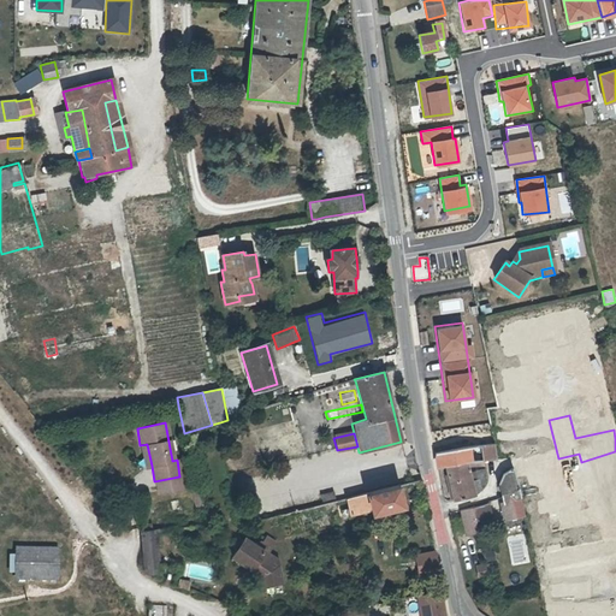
[(144,467),(152,466),(147,444),(140,445),(144,467)]
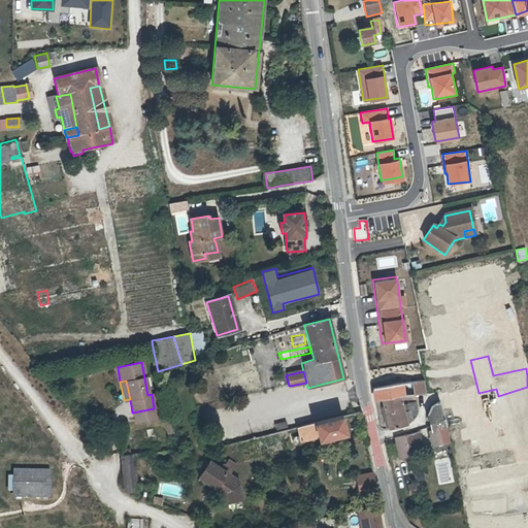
[(413,383),(415,395),(425,393),(425,392),(423,381),(413,383)]
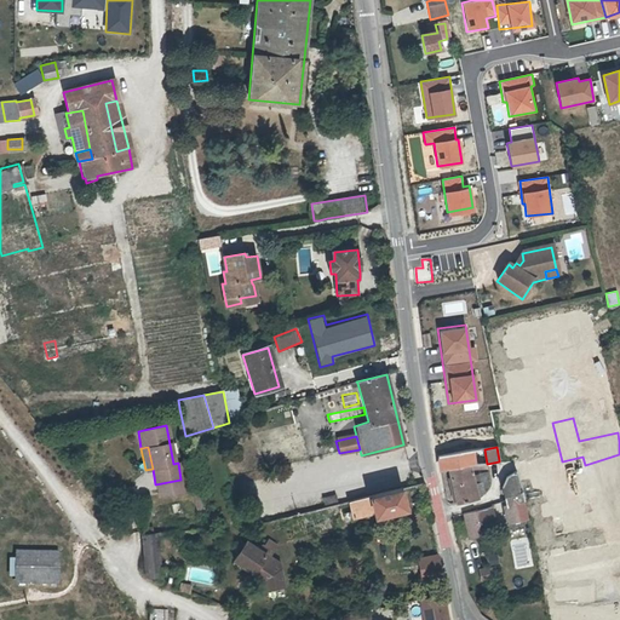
[(469,465),(468,452),(438,457),(440,469),(447,469),(469,465)]
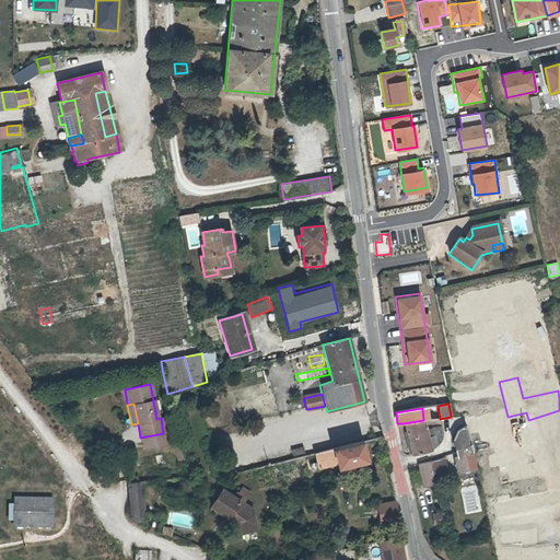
[(440,419),(423,420),(404,423),(410,453),(430,450),(436,443),(435,440),(442,438),(441,428),(432,429),(434,438),(428,440),(426,426),(440,423),(440,419)]
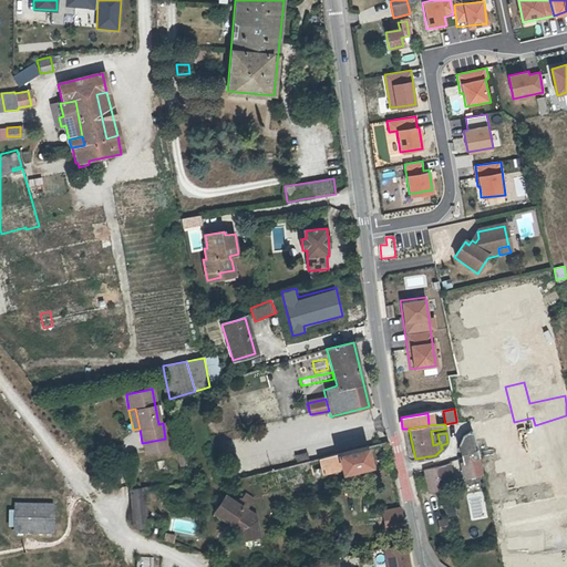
[(470,430),(471,432),(474,447),(491,444),(486,426),(470,430)]
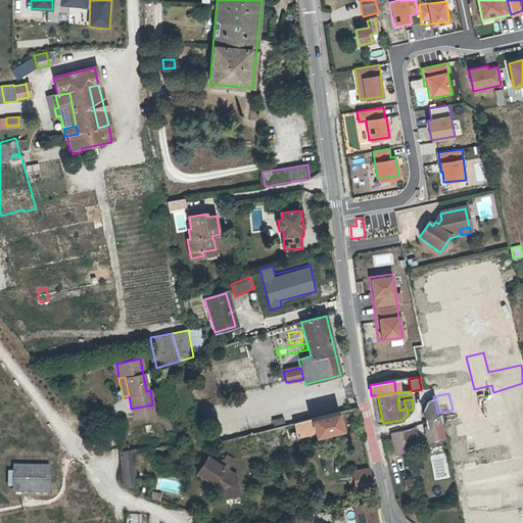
[(426,424),(428,432),(440,430),(440,427),(437,413),(434,398),(427,401),(423,409),(426,423),(426,424)]
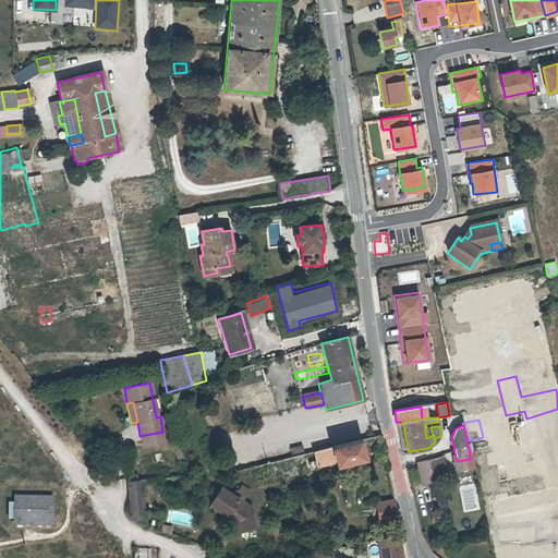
[(140,436),(142,447),(165,443),(162,432),(140,436)]
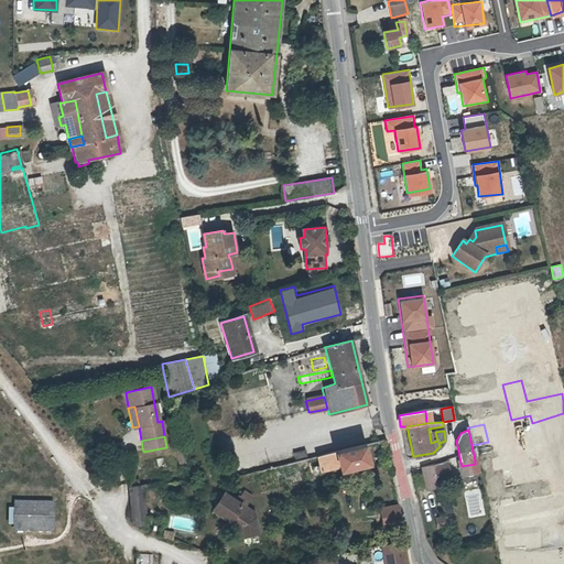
[(335,451),(339,467),(340,470),(368,464),(364,444),(335,451)]
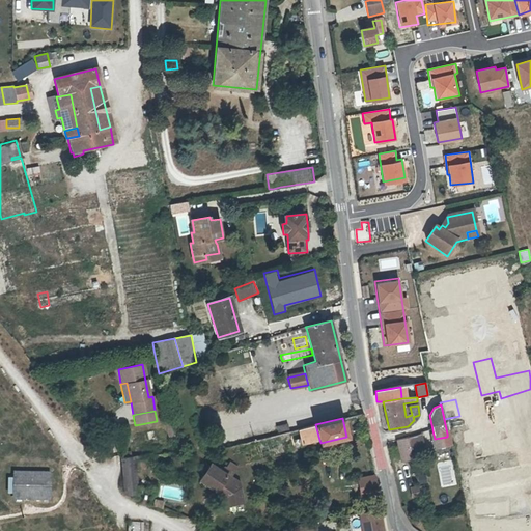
[(169,420),(164,421),(167,436),(172,435),(169,420)]
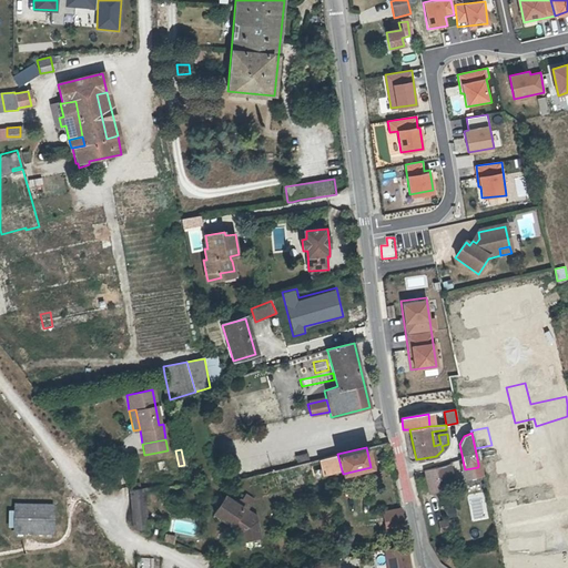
[(318,458),(321,468),(323,475),(342,470),(337,454),(318,458)]
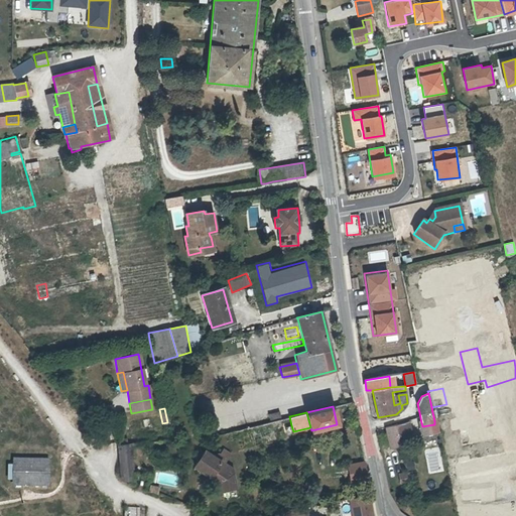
[(422,426),(420,418),(418,419),(420,432),(435,429),(435,425),(422,428),(422,426)]
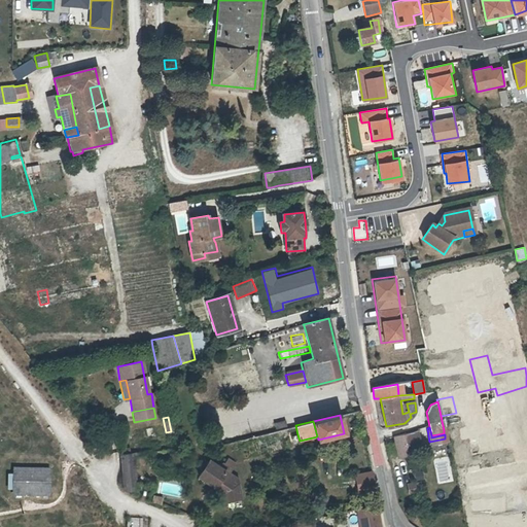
[(405,433),(406,441),(420,437),(418,429),(405,433)]
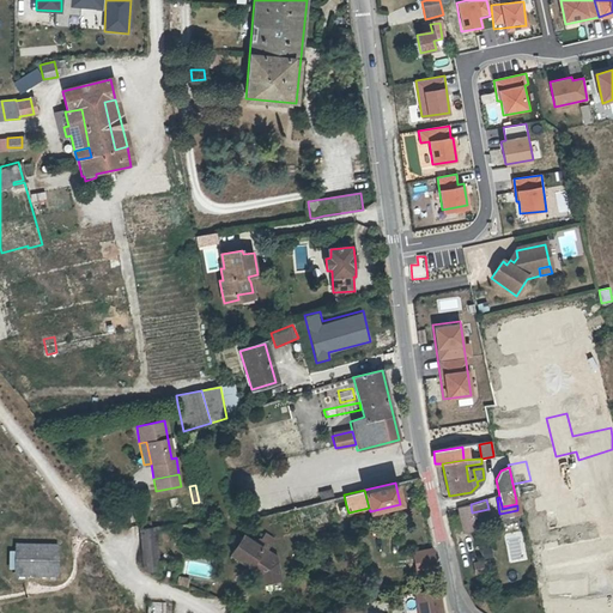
[(457,508),(461,528),(466,532),(475,529),(474,526),(472,513),(471,504),(457,508)]
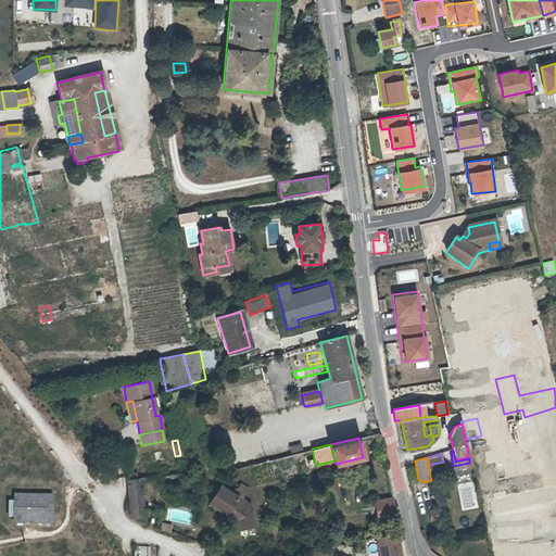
[(445,475),(443,462),(428,465),(430,477),(445,475)]
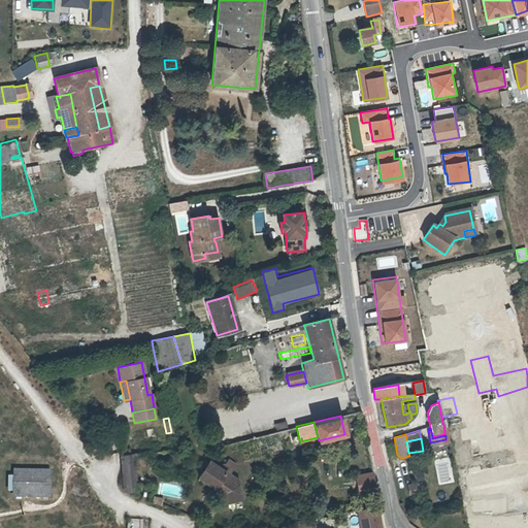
[(138,495),(135,453),(122,453),(126,491),(138,495)]
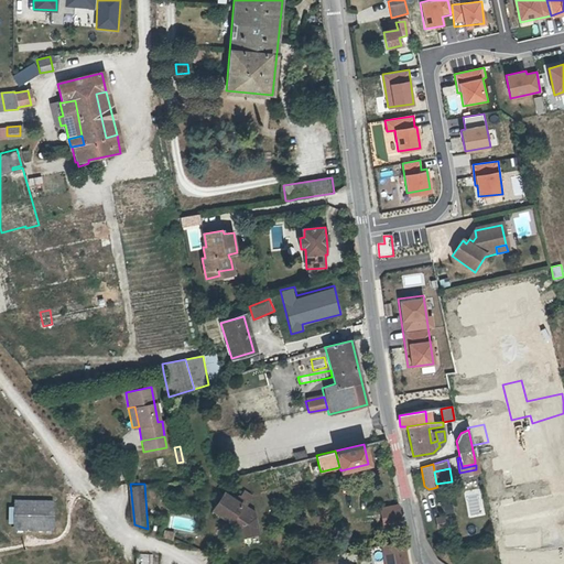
[(239,521),(240,528),(241,535),(258,532),(253,511),(245,505),(247,500),(238,495),(231,497),(224,491),(212,509),(225,518),(227,513),(239,521)]
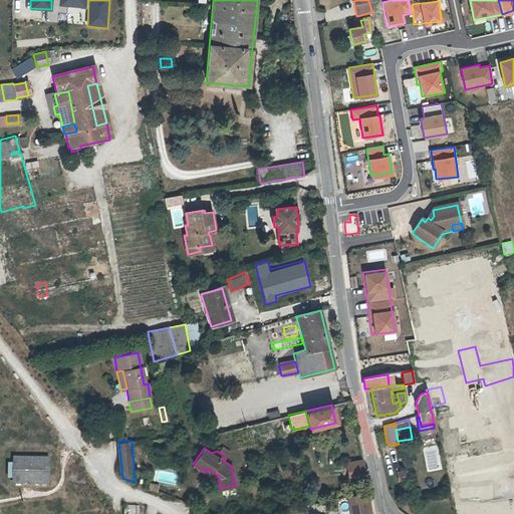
[(16,457),(15,484),(48,485),(47,458),(16,457)]
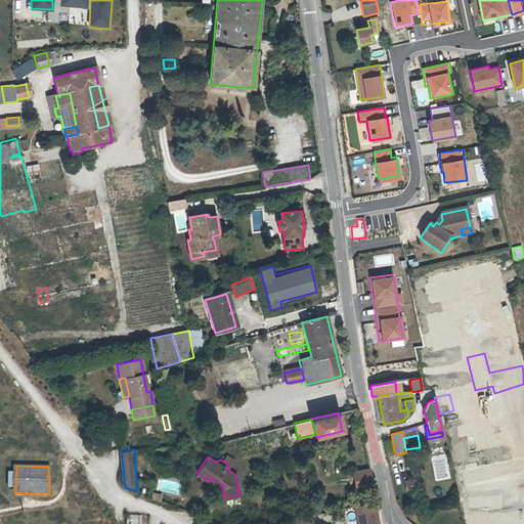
[(420,477),(420,469),(411,468),(411,476),(420,477)]
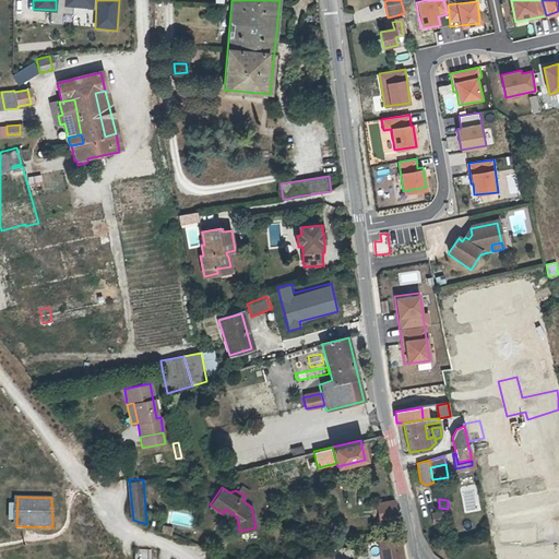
[(393,500),(376,504),(379,521),(396,518),(393,500)]
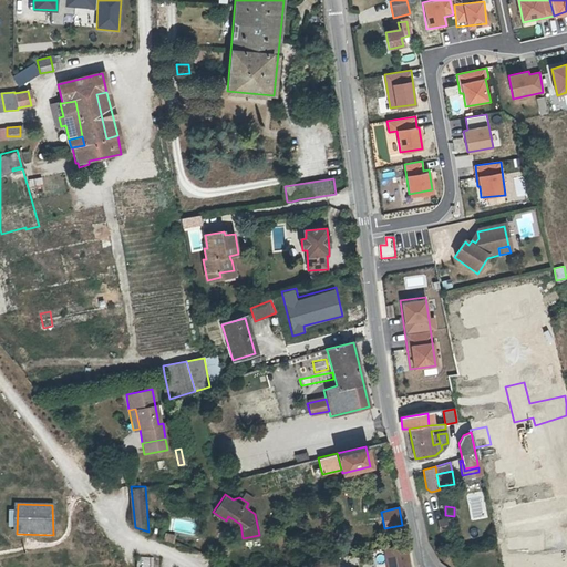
[(226,521),(241,531),(240,524),(228,516),(226,521)]
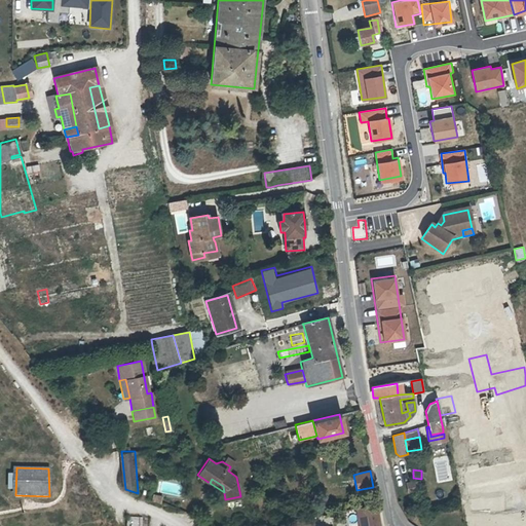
[(414,483),(405,484),(407,492),(415,490),(414,483)]
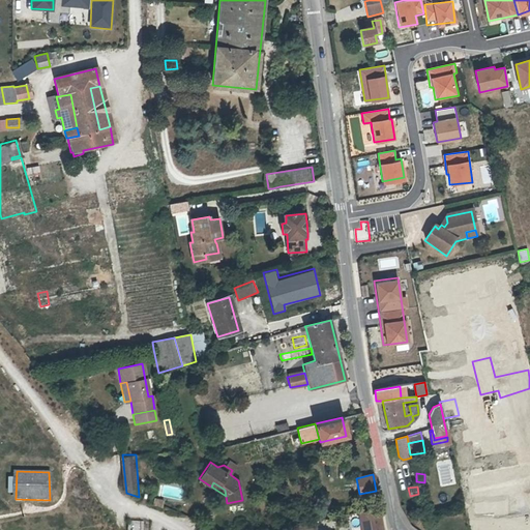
[(361,528),(361,529),(383,529),(380,529),(379,525),(382,524),(379,509),(361,512),(360,512),(362,527),(361,528)]
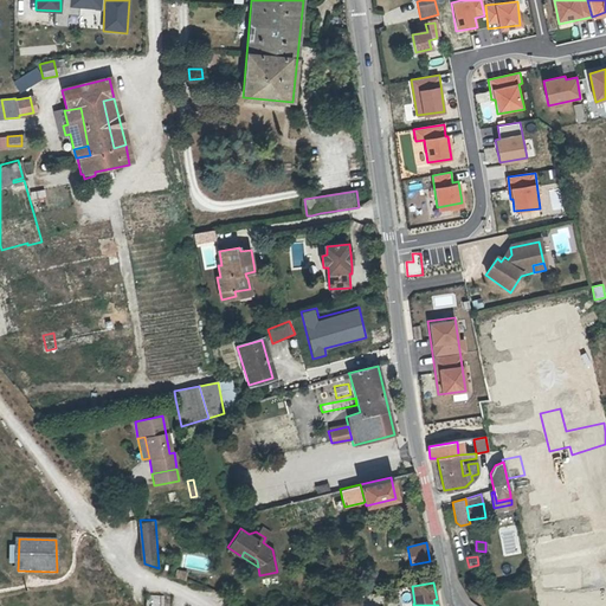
[(146,594),(144,605),(163,605),(163,595),(146,594)]
